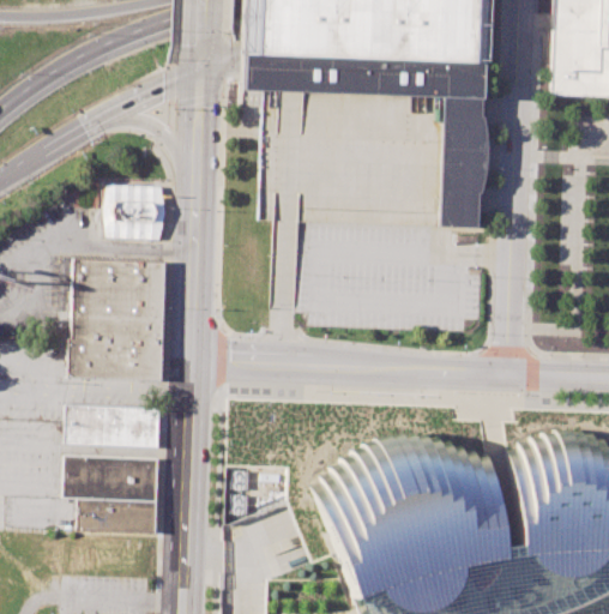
[(245,0),(242,90),(264,91),(445,97),(440,226),(454,227),(480,228),(480,194),(483,184),(486,170),(487,149),(487,128),(484,119),(483,113),(487,0),(245,0)]
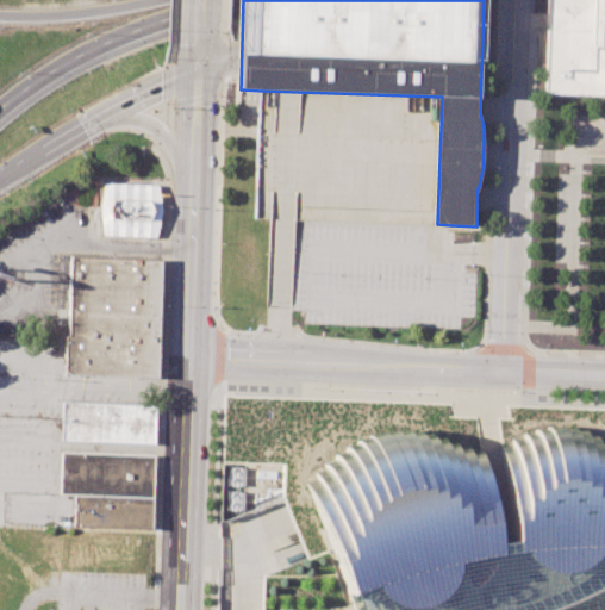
[(553,0),(604,0),(604,94),(552,93),(552,64),(553,0)]
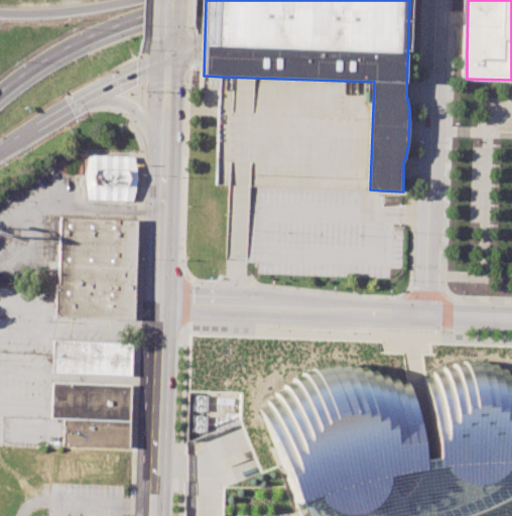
[(88,200),(137,201),(139,156),(89,154),(88,200)]
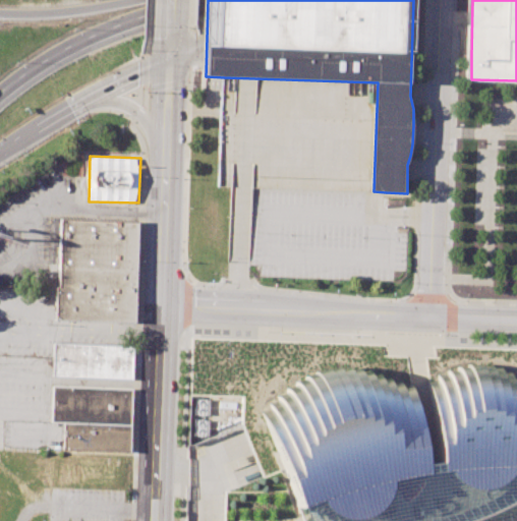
[(140,222),(137,324),(121,323),(57,321),(58,288),(61,288),(63,219),(77,220),(140,222)]
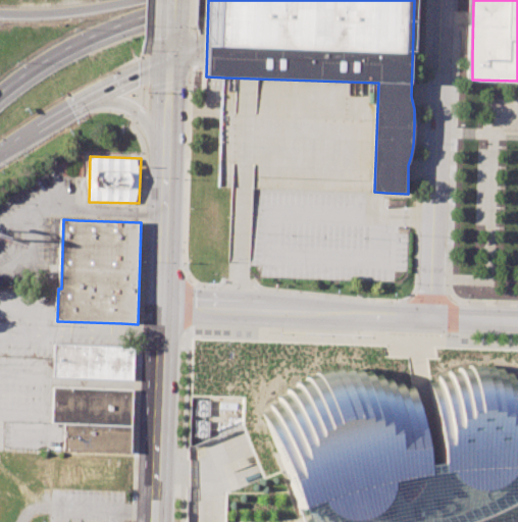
[(137,347),(137,380),(56,377),(56,358),(56,344),(121,347),(137,347)]
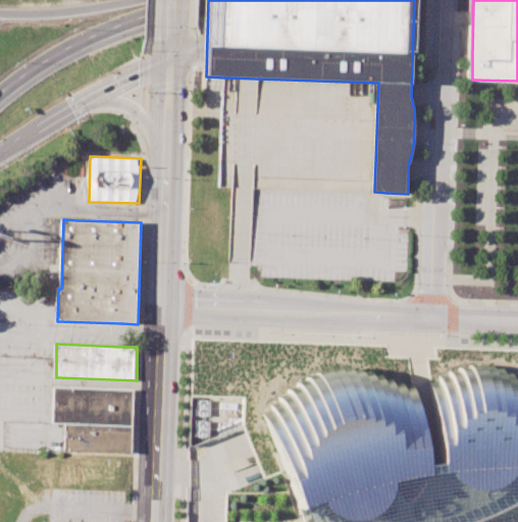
[(268,419),(289,469),(297,491),(305,510),(309,521),(467,521),(490,514),(494,513),(517,501),(517,376),(513,376),(513,372),(504,372),(503,368),(493,368),(493,367),(482,367),(482,364),(470,364),(470,367),(460,367),(460,370),(450,370),(450,375),(439,376),(441,380),(432,381),(436,425),(430,426),(435,461),(430,462),(426,463),(414,383),(405,384),(405,380),(396,380),(395,376),(384,378),(383,373),(373,375),(371,369),(362,371),(361,368),(352,370),(351,367),(341,369),(340,366),(329,369),(329,366),(315,370),(316,374),(307,377),(307,380),(299,384),(300,389),(291,393),(292,398),(282,402),(285,406),(274,410),(277,416),(268,419)]
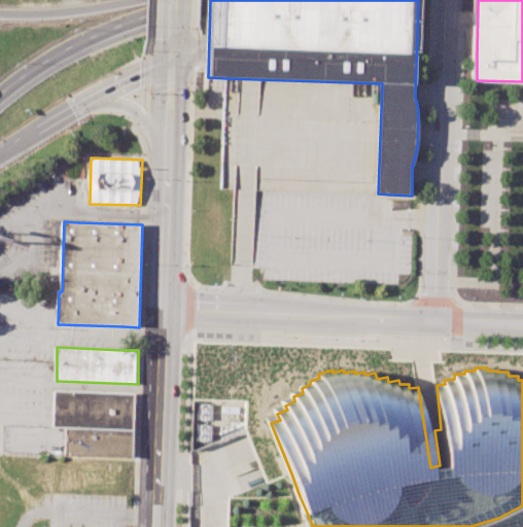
[(56,390),(138,393),(137,429),(69,427),(55,426),(56,390)]
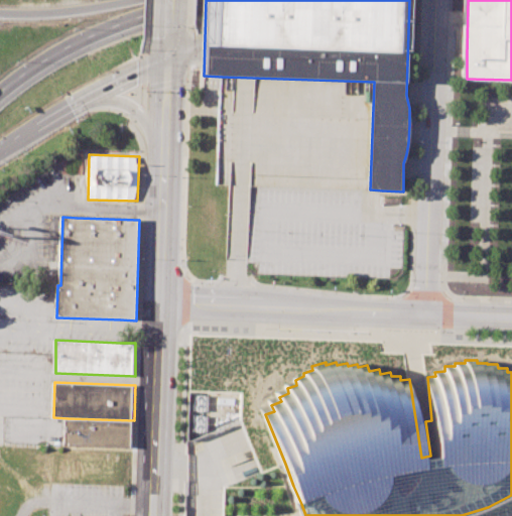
[(197,430),(211,430),(211,416),(197,416),(197,430)]
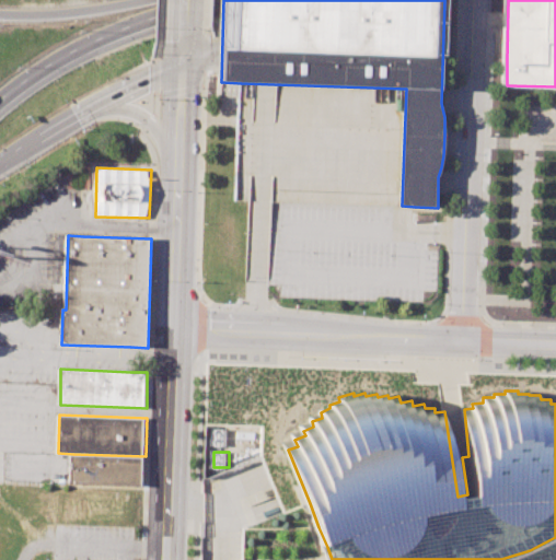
[(145,486),(72,483),(73,454),(146,456),(145,486)]
